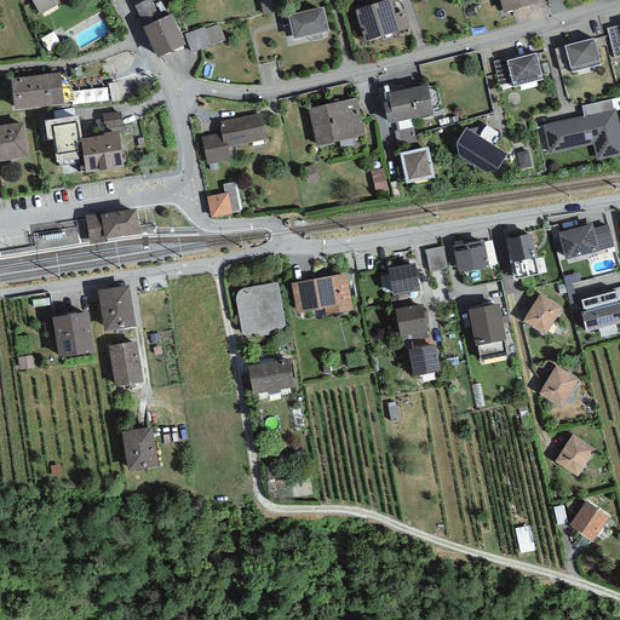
[(30,0),(40,15),(61,4),(58,0),(30,0)]
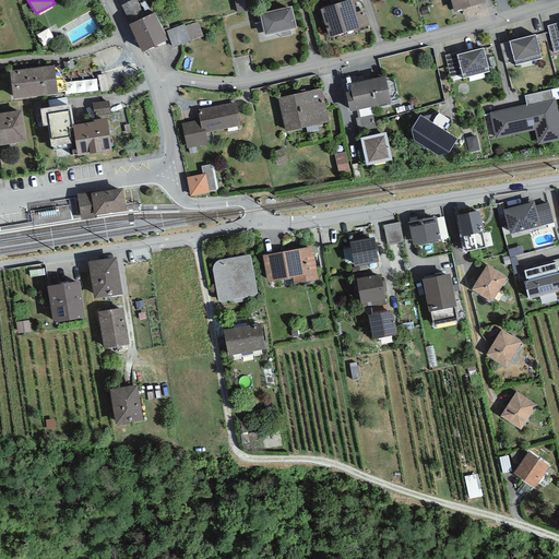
[(134,0),(133,0),(121,6),(130,24),(143,18),(134,0)]
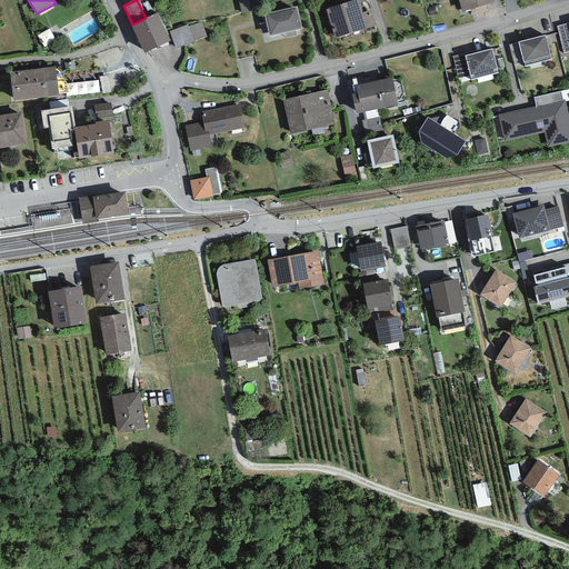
[(257,0),(238,0),(242,13),(260,9),(257,0)]
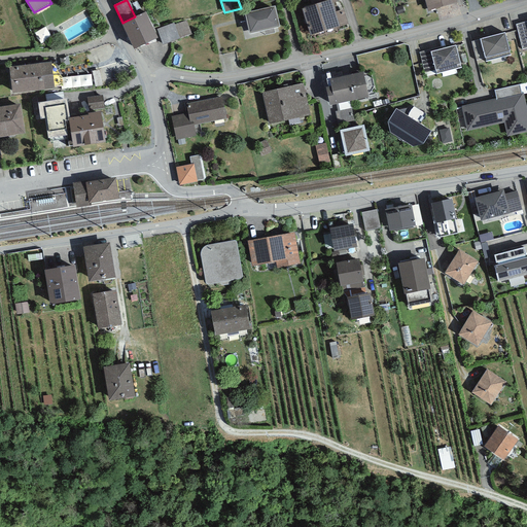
[(328,0),(310,6),(302,8),(310,36),(348,24),(344,9),(336,12),(332,3),(330,0),(328,0)]
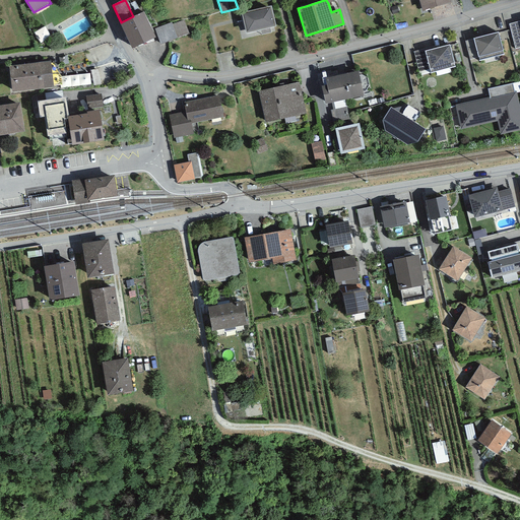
[(450,0),(418,0),(423,11),(451,3),(450,0)]
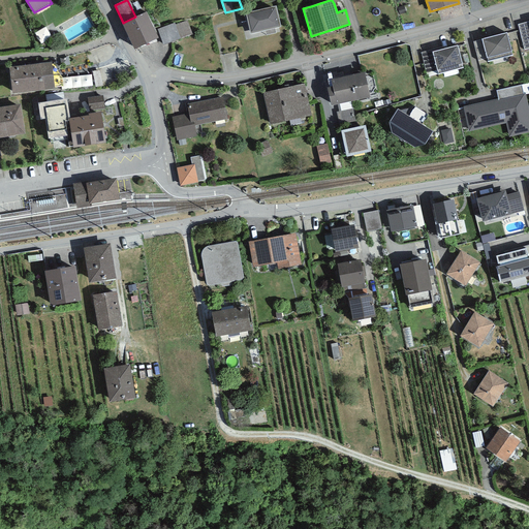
[(276,6),(246,12),(250,34),(281,27),(276,6)]
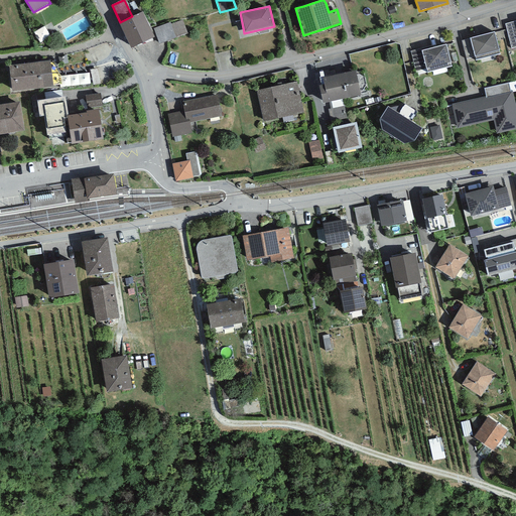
[(120,22),(119,22),(131,48),(154,37),(143,11),(132,16),(120,22)]
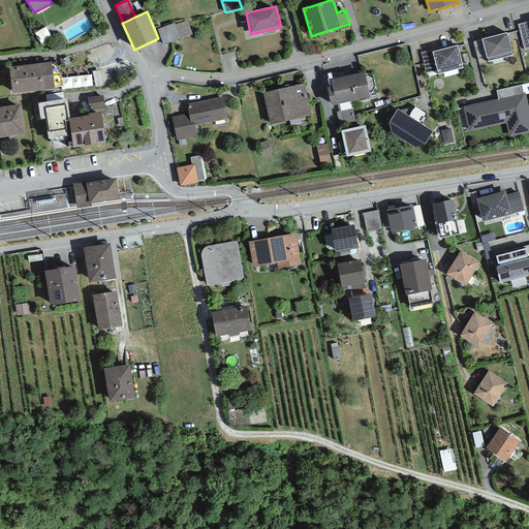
[(175,24),(157,30),(163,47),(193,36),(187,21),(176,25),(175,24)]
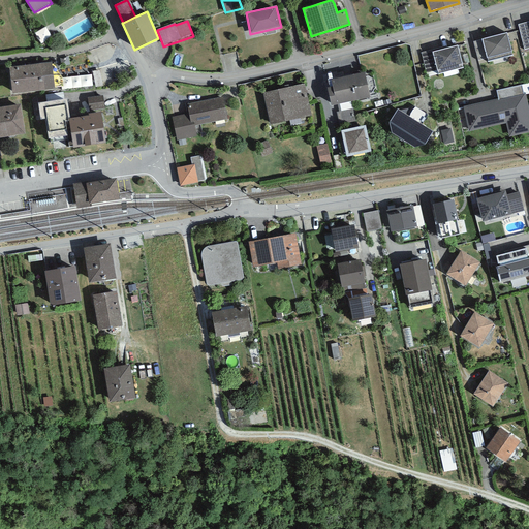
[(528,21),(518,25),(524,50),(528,48),(528,21)]
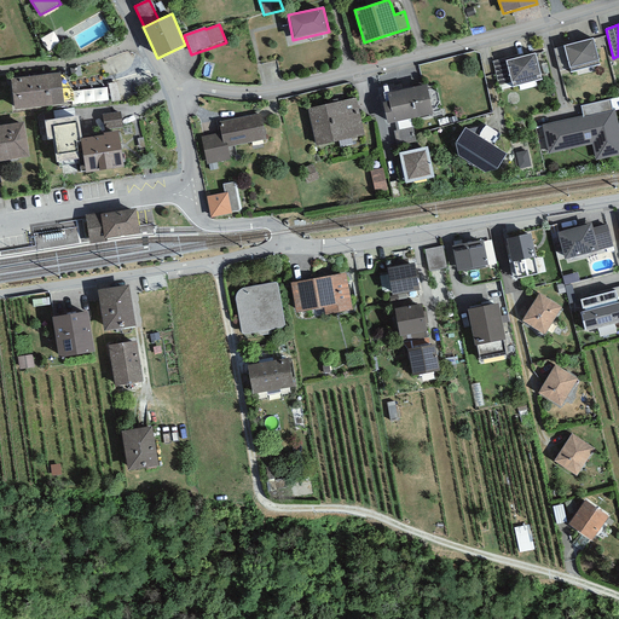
[(593,39),(563,46),(570,68),(571,73),(600,64),(593,39)]
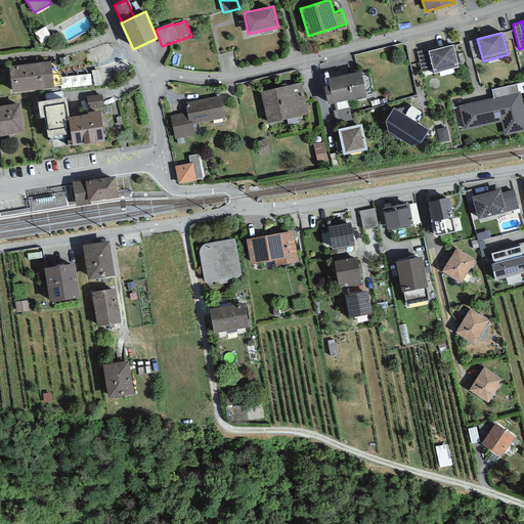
[(473,59),(482,57),(477,39),(469,41),(473,59)]
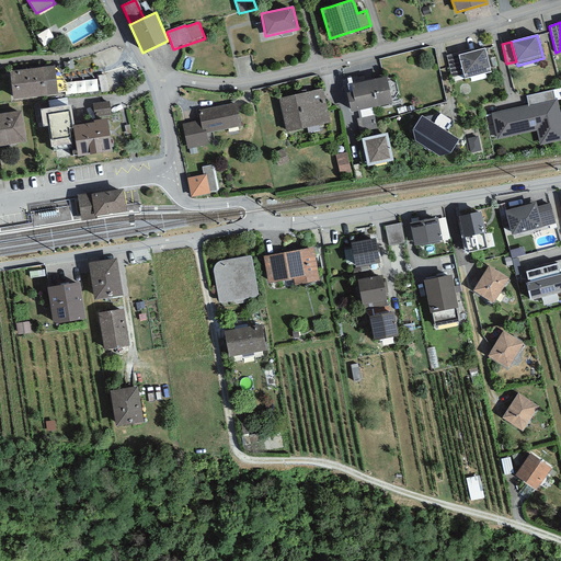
[(485,48),(458,55),(464,75),(465,79),(491,72),(485,48)]
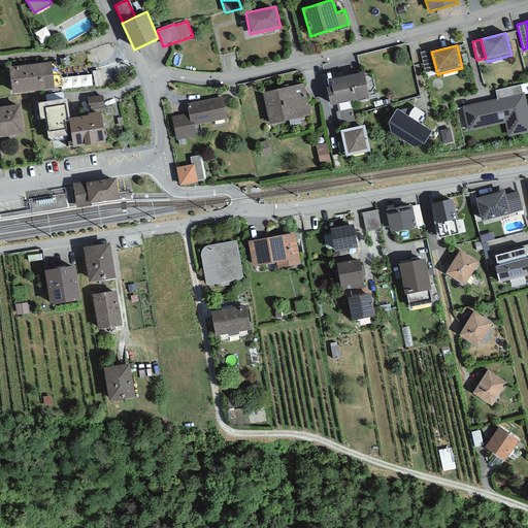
[(431,50),(420,53),(425,73),(436,70),(431,52),(431,50)]
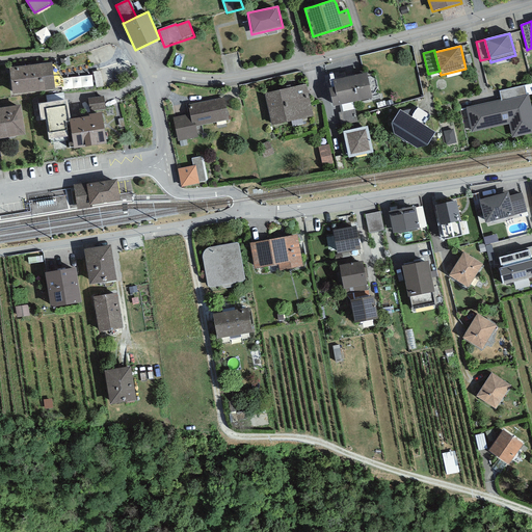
[(52,63),(9,68),(12,95),(55,89),(52,63)]
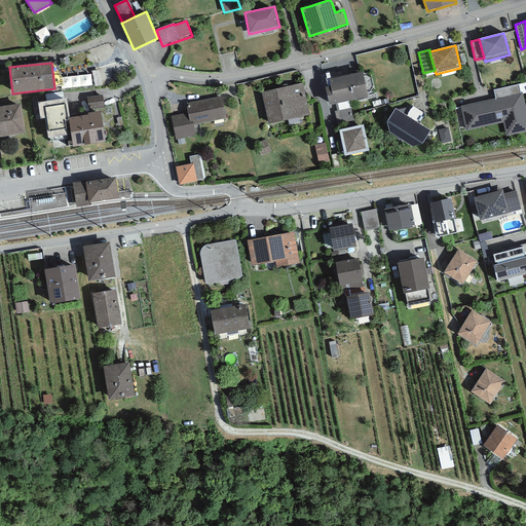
[(363,72),(329,79),(330,86),(326,87),(329,105),(368,97),(363,72)]
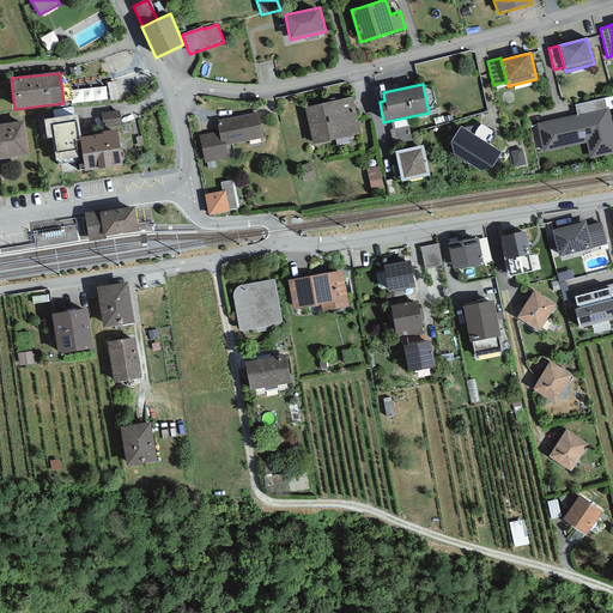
[(105,86),(83,89),(84,101),(107,98),(105,86)]
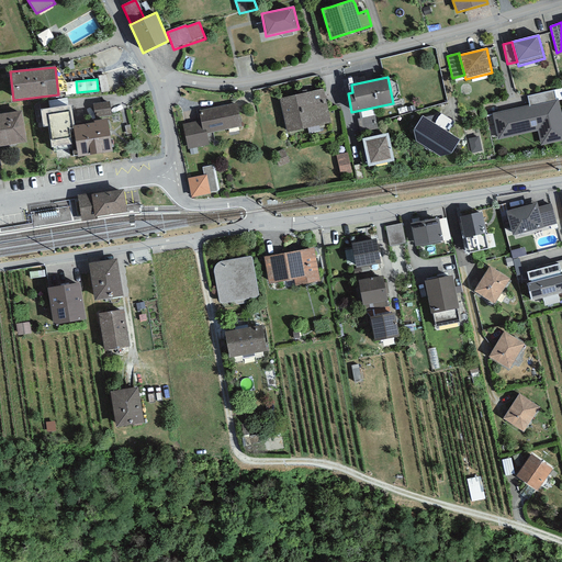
[(323,89),(279,99),(287,133),(330,123),(323,89)]
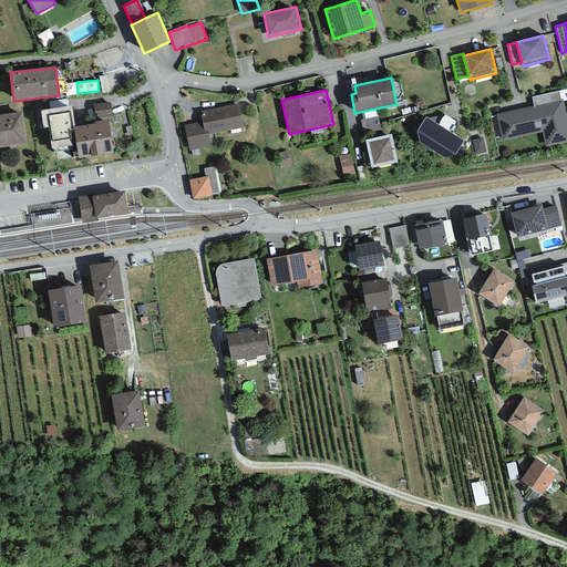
[(558,91),(532,96),(534,106),(534,107),(560,102),(558,91)]
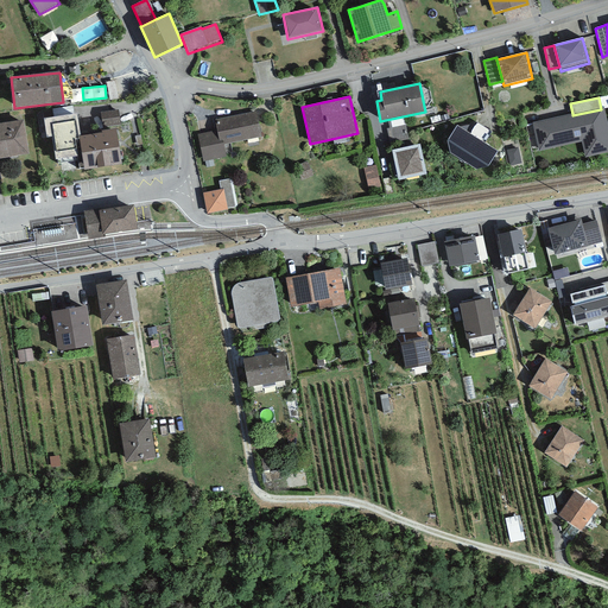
[(572,114),(532,122),(538,151),(581,141),(584,158),(607,152),(607,126),(605,108),(601,109),(572,115),(572,114)]
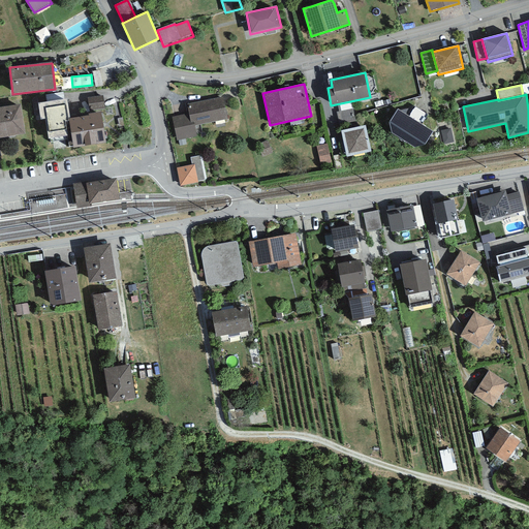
[(88,97),(89,111),(104,109),(103,96),(88,97)]
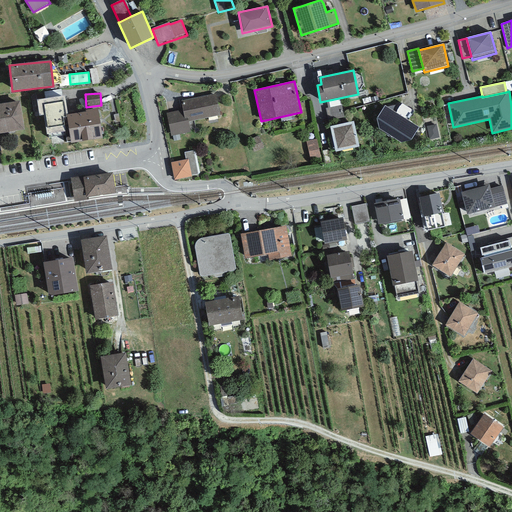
[(216,94),(181,100),(182,110),(184,119),(187,118),(188,121),(220,115),(216,94)]
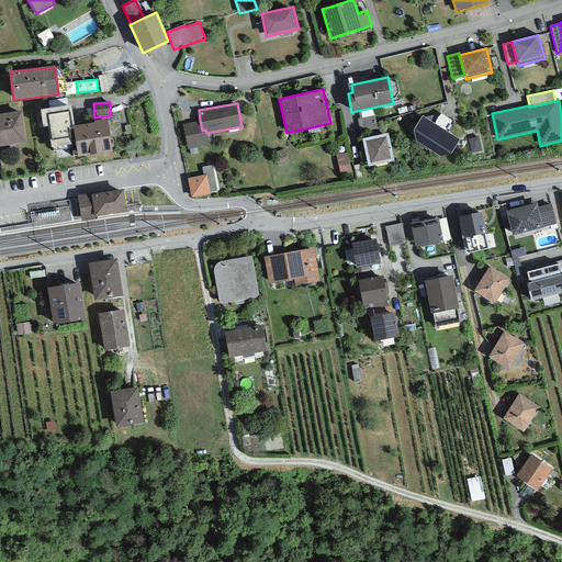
[(75,125),(71,104),(41,110),(43,127),(48,126),(52,147),(71,145),(69,130),(74,128),(72,125),(75,125)]
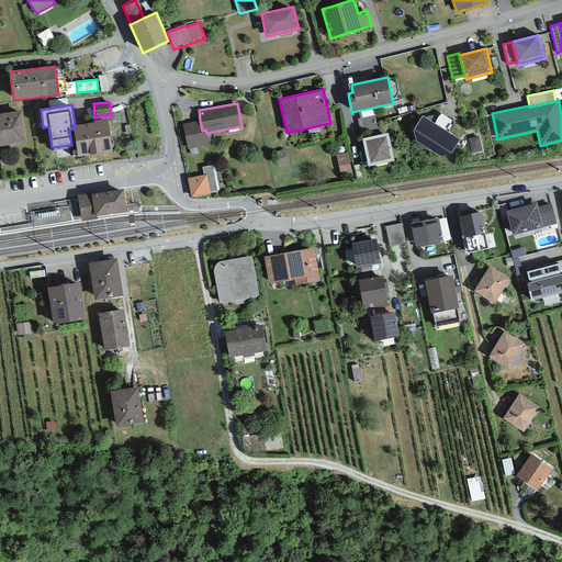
[(22,111),(0,113),(0,146),(26,142),(22,111)]
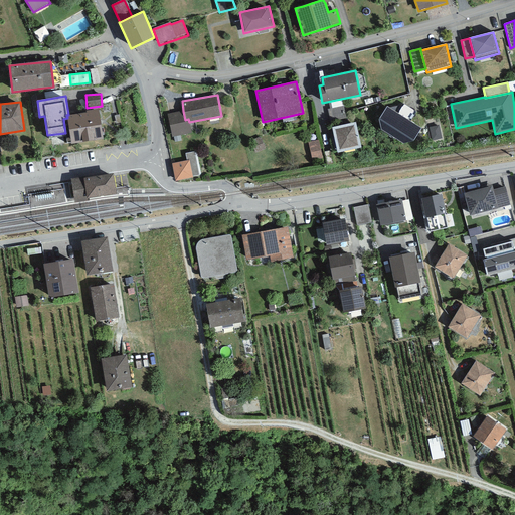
[(421,128),(387,107),(379,119),(381,130),(403,144),(413,141),(421,128)]
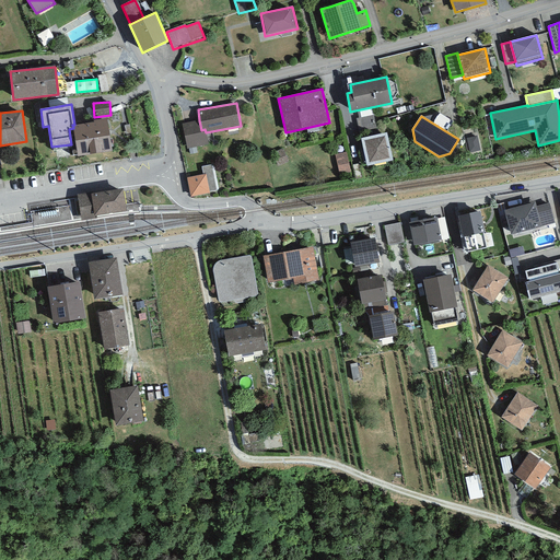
[(74,125),(72,125),(73,128),(78,156),(112,151),(107,118),(93,120),(93,121),(74,125)]
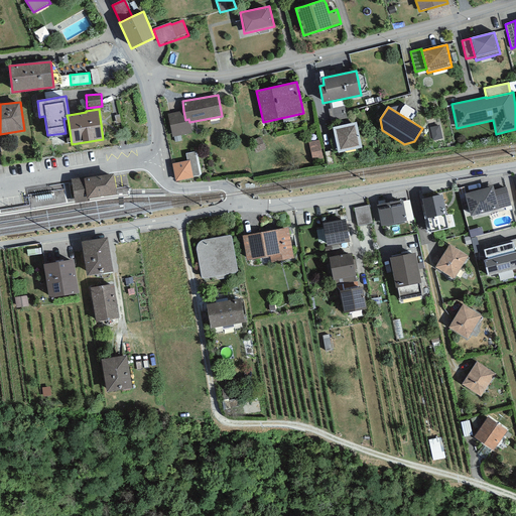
[(188,119),(185,120),(183,111),(167,114),(172,137),(191,133),(189,122),(188,119)]
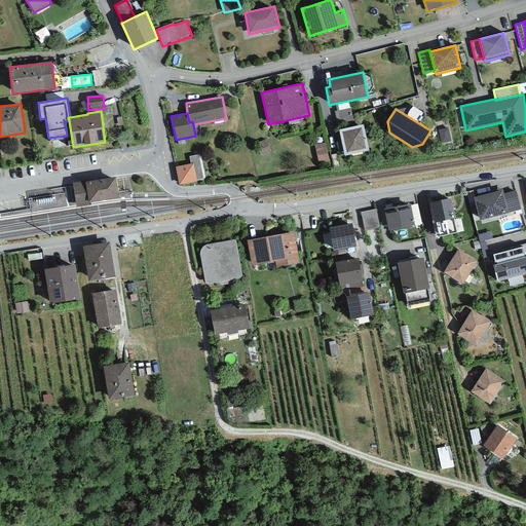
[(363,125),(339,130),(345,156),(369,150),(363,125)]
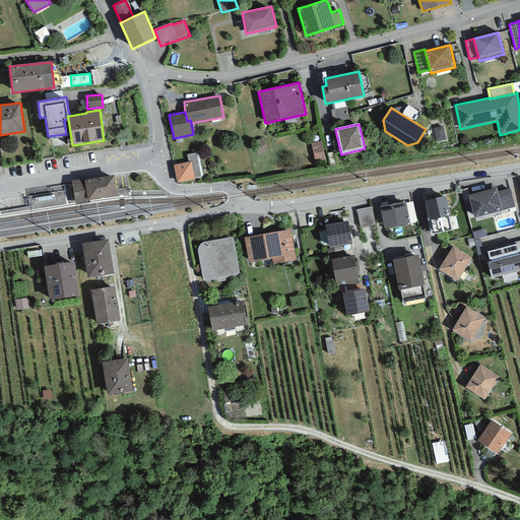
[(443,127),(433,129),(437,142),(446,140),(443,127)]
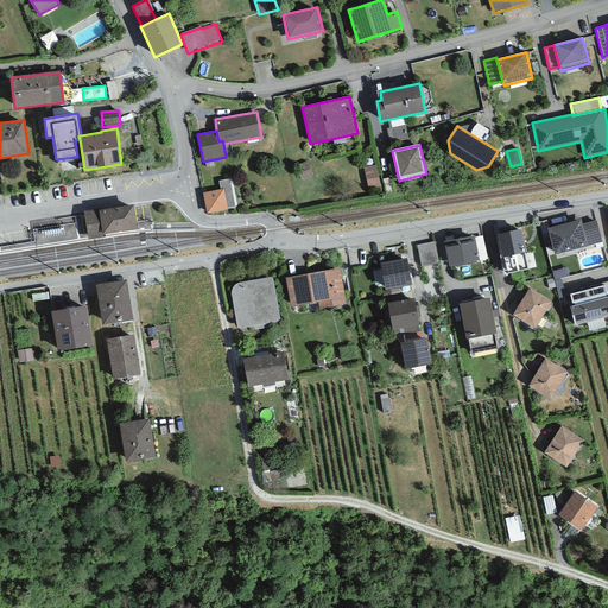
[(381,165),(368,166),(371,187),(382,185),(381,165)]
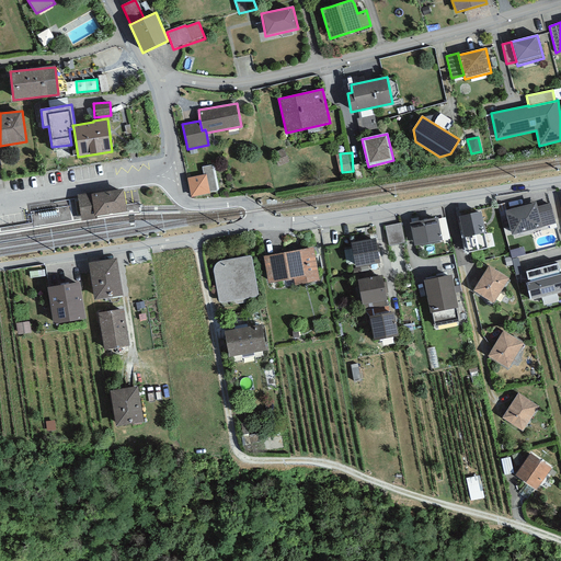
[(212,165),(202,168),(204,175),(187,179),(191,197),(210,194),(209,192),(217,191),(212,165)]
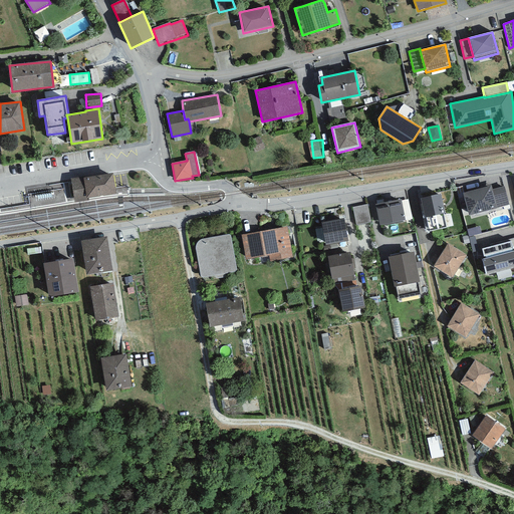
[(112,173),(70,179),(74,198),(115,194),(112,173)]
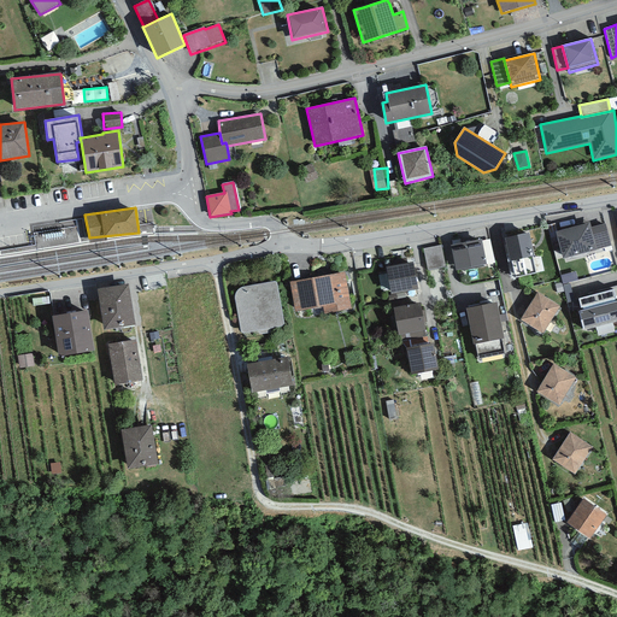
[(556,231),(563,259),(595,250),(591,228),(589,223),(556,231)]
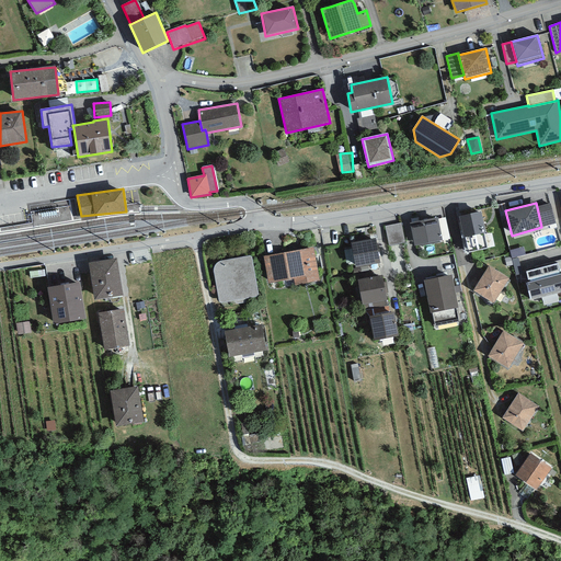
[(550,203),(537,207),(541,227),(556,224),(550,203)]
